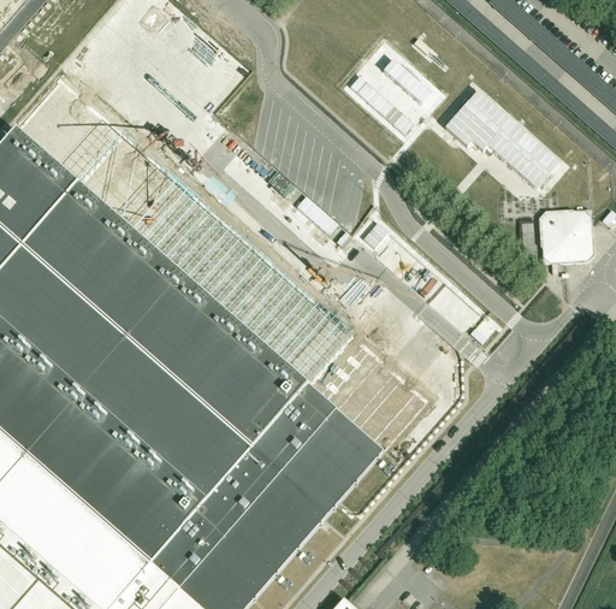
[(448,0),(615,148),(615,131),(467,0),(448,0)]
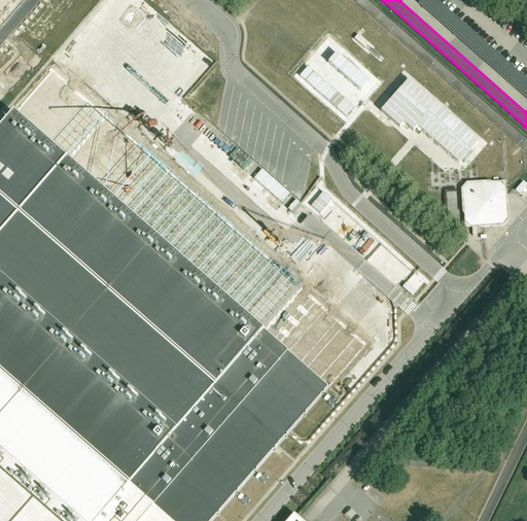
[(526,76),(440,0),(418,0),(526,95),(526,76)]
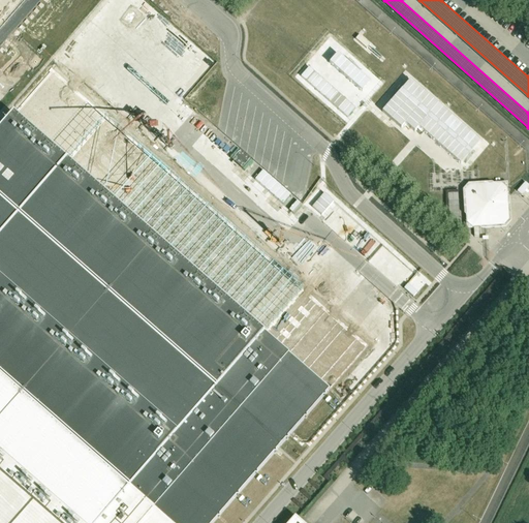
[(360,30),(355,34),(367,43),(370,39),(360,30)]
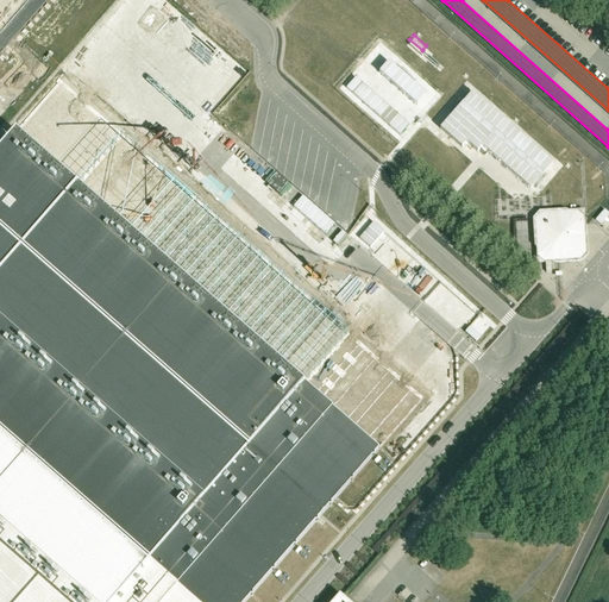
[(462,142),(466,136),(477,146),(482,140),(529,182),(552,156),(472,86),(439,123),(462,142)]
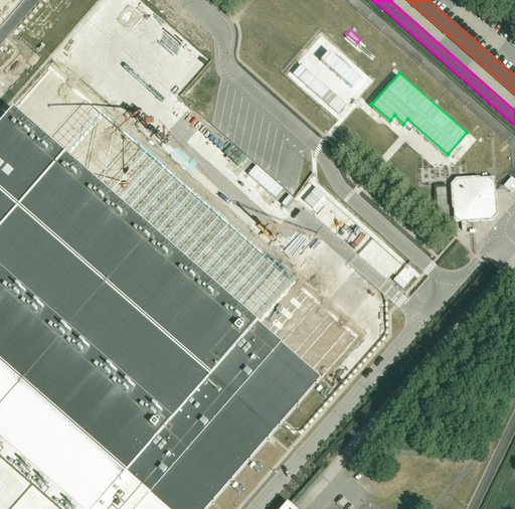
[(6,105),(0,112),(0,508),(202,508),(228,480),(324,375),(6,105)]
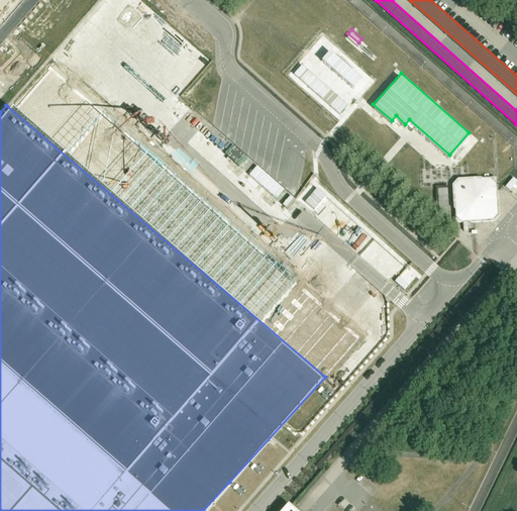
[(495,210),(495,209),(497,209),(496,187),(497,186),(497,178),(492,178),(491,173),(483,174),(482,175),(459,177),(455,181),(456,203),(455,205),(456,218),(470,217),(471,215),(493,214),(493,211),(494,211),(494,210),(495,210)]
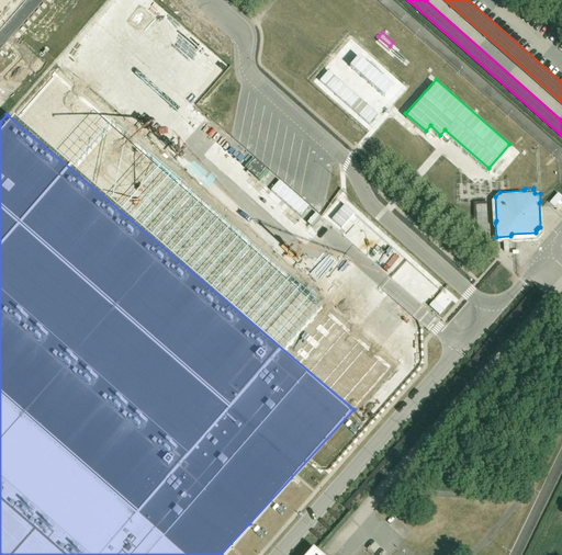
[(478,229),(489,228),(487,207),(476,207),(478,229)]
